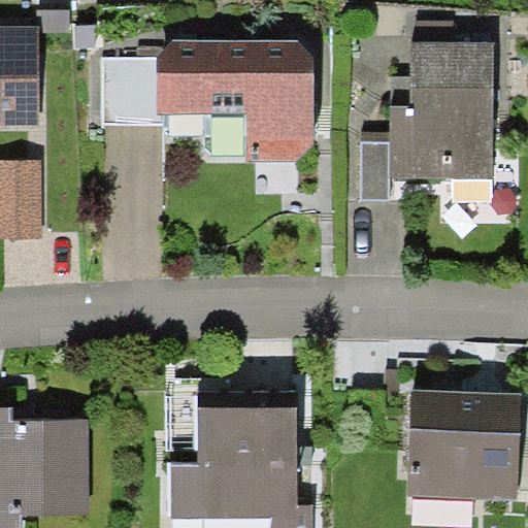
[(38,8),(38,27),(38,31),(69,31),(70,9),(38,8)]
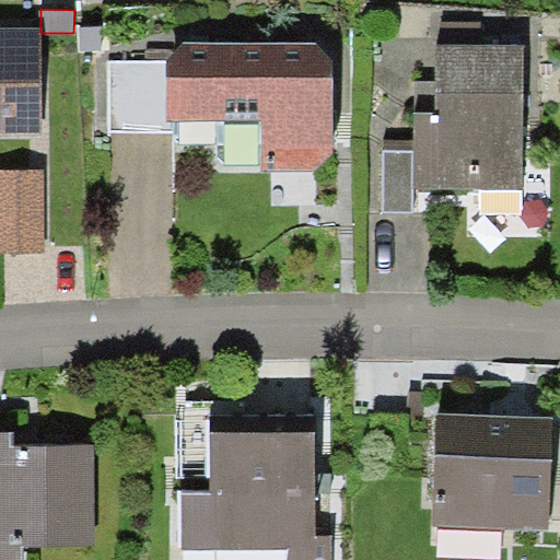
[(102,26),(80,26),(81,49),(102,49),(102,26)]
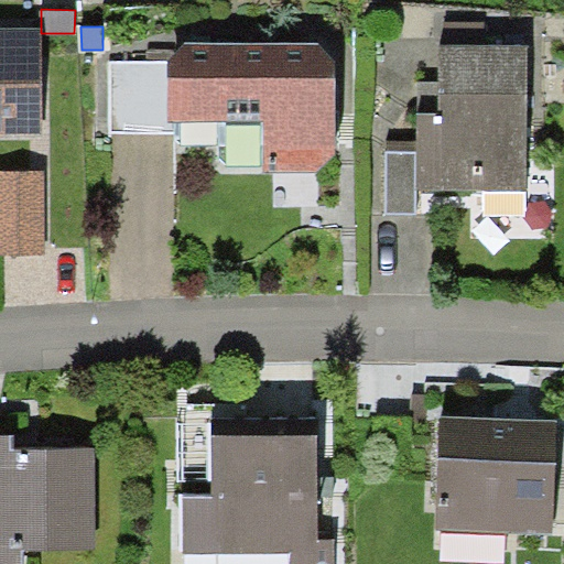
[(41,29),(0,28),(0,133),(41,134),(41,33),(41,29)]
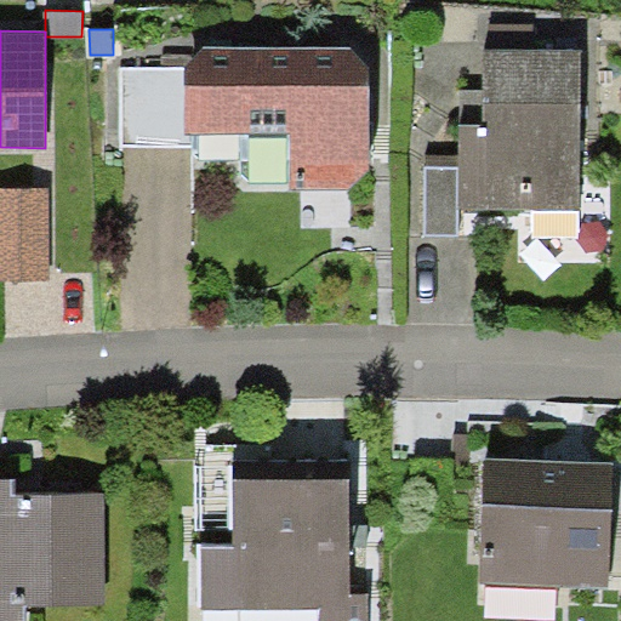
[(354,47),(204,45),(184,67),(186,134),(192,134),(290,134),(289,189),(346,188),(368,170),(369,64),(354,47)]
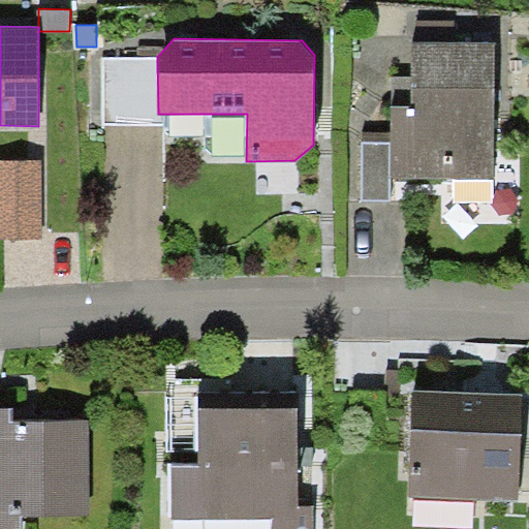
[(495,41),(412,42),(412,76),(392,76),(392,131),(392,178),(495,178),(495,41)]
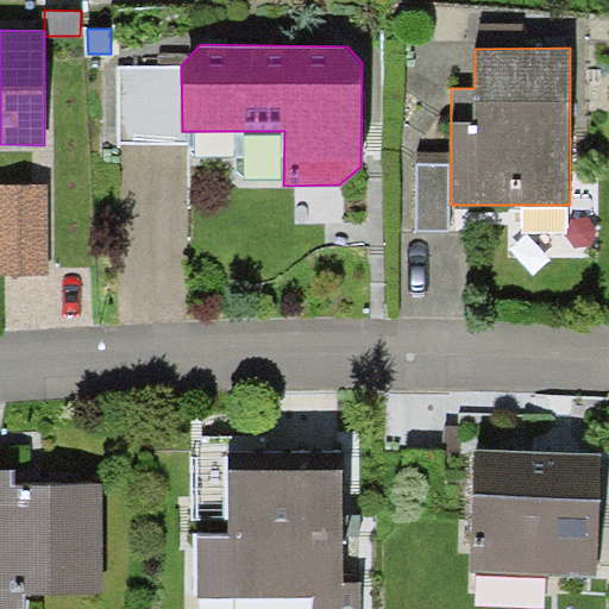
[(182,131),(181,66),(119,67),(119,144),(188,143),(188,131),(182,131)]
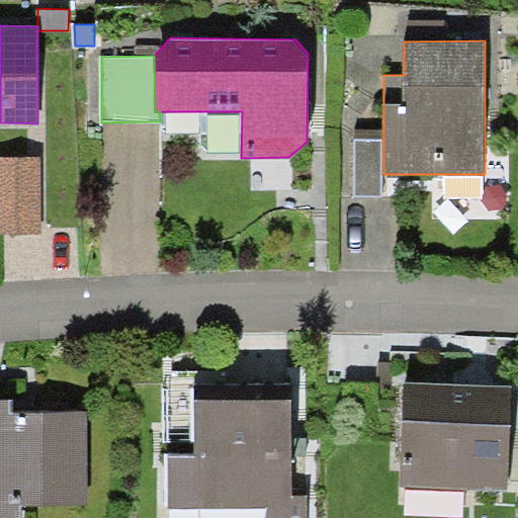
[(383,174),(383,128),(354,128),(353,196),(383,196),(383,174)]
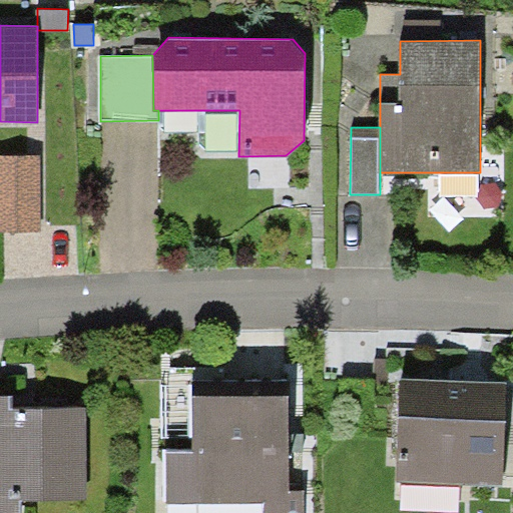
[(39,153),(0,153),(0,232),(41,232),(39,153)]
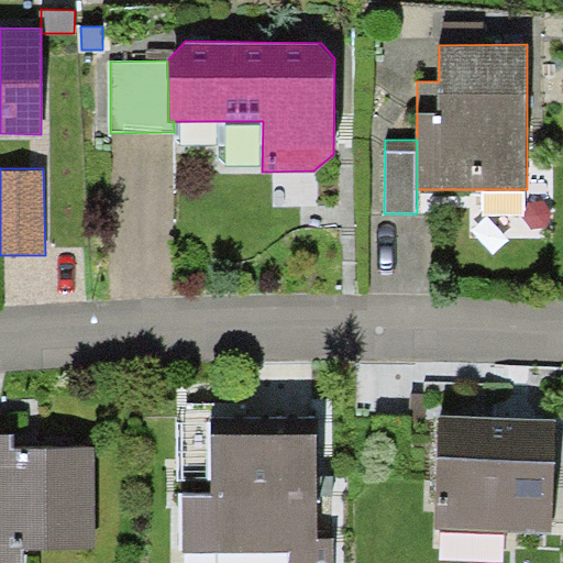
[(496,417),(438,416),(434,528),(553,531),(555,418),(496,417)]
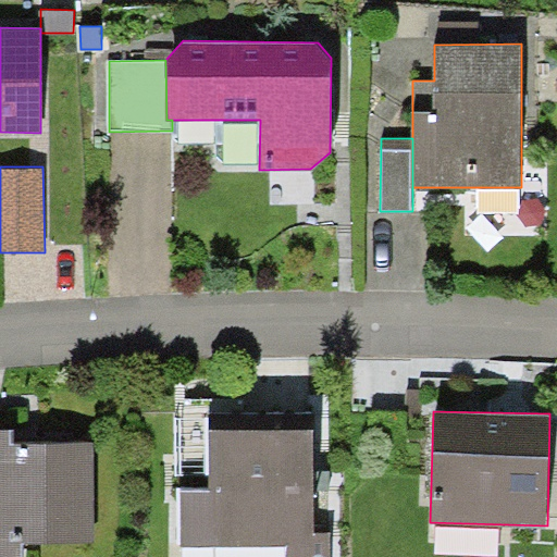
[(313,412),(210,412),(210,487),(178,487),(178,546),(285,545),(285,556),(330,556),(331,533),(313,533),(313,412)]
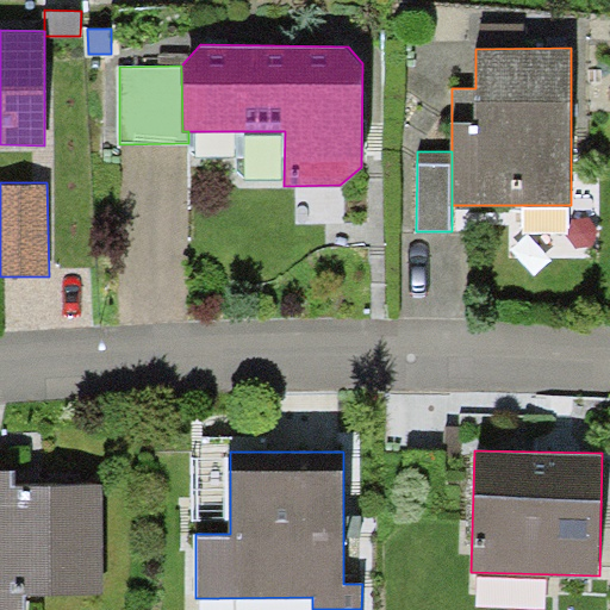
[(16,470),(0,470),(0,609),(23,609),(23,593),(103,593),(103,484),(37,484),(16,484),(16,470)]
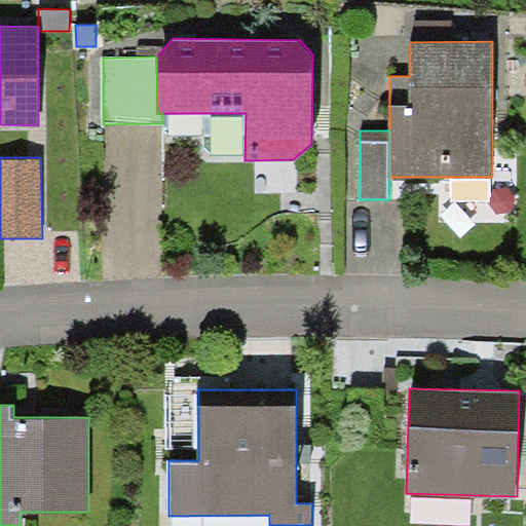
All buildings are outlined.
